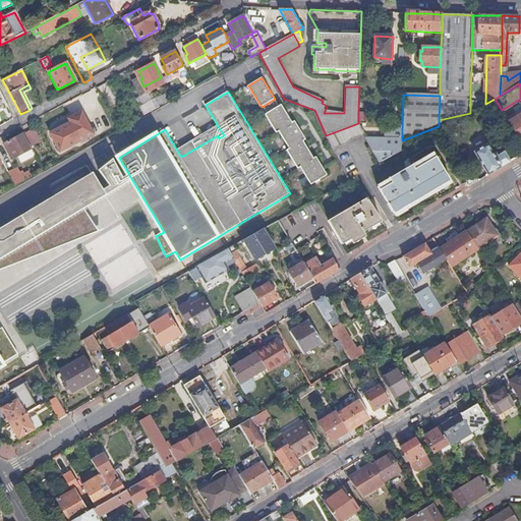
[(268,113),(279,106),(275,99),(264,106),(268,113)]
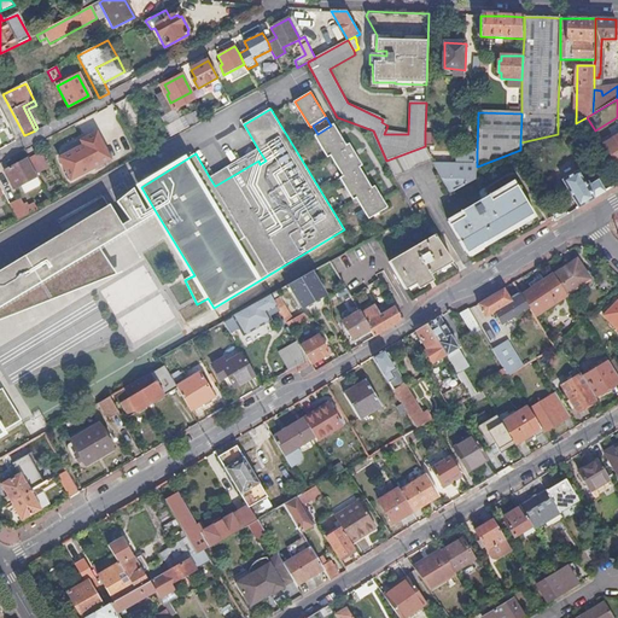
[(331,126),(318,134),(315,135),(328,158),(332,156),(344,176),(340,179),(354,200),(357,198),(369,220),(389,208),(375,186),(373,188),(360,168),(363,165),(350,144),(347,146),(334,124),(331,126)]
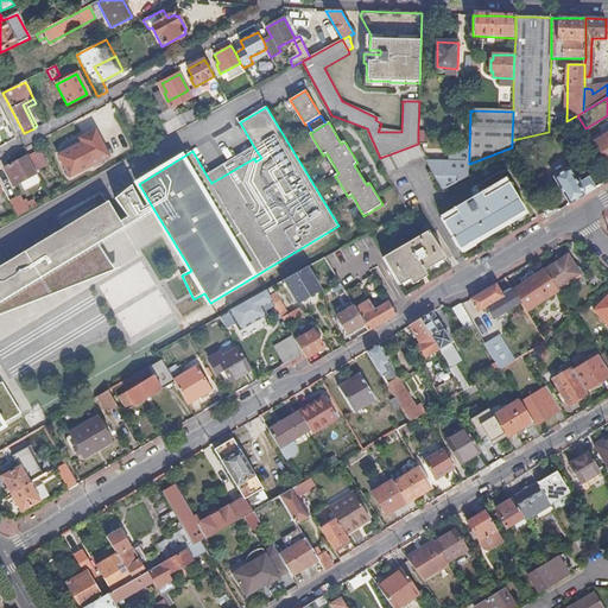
[(88,139),(74,147),(83,164),(107,151),(95,130),(86,135),(88,139)]
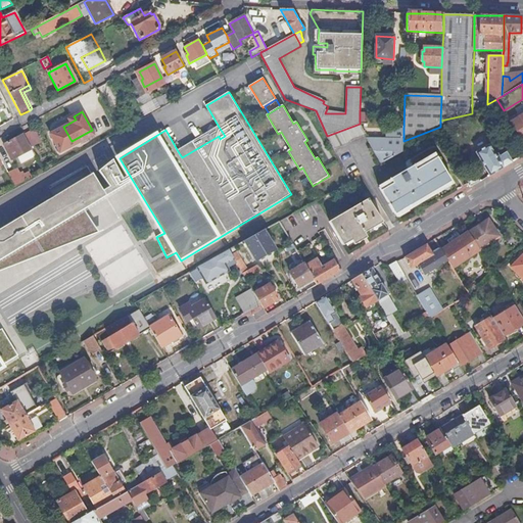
[(360,124),(327,136),(334,149),(348,145),(352,140),(367,136),(360,124)]
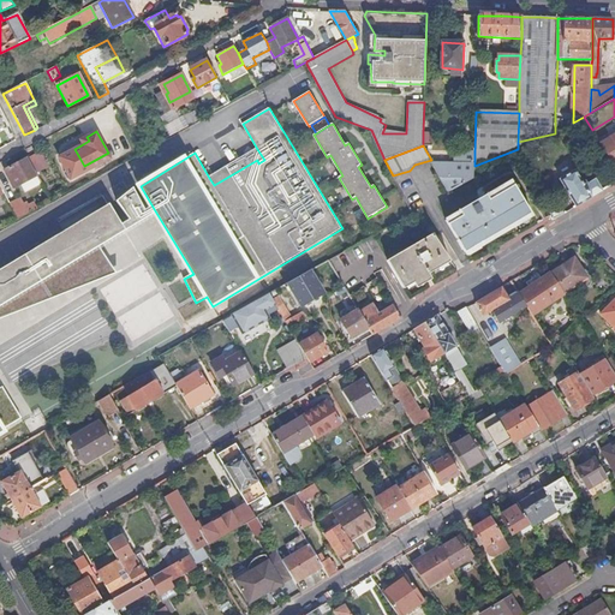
[(84,166),(75,149),(60,156),(69,174),(84,166)]
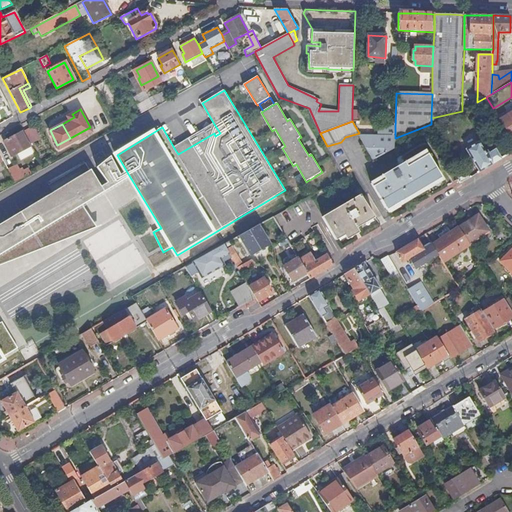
[(220,133),(214,124),(174,148),(178,154),(214,133),(215,136),(220,133)]
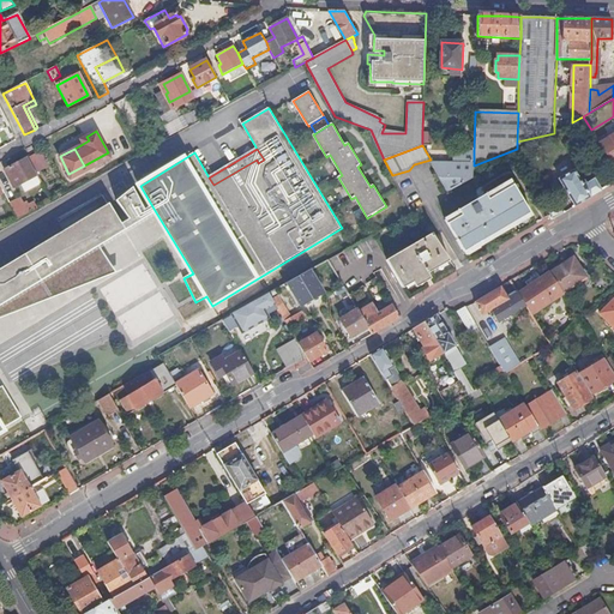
[(455,164),(432,163),(449,192),(451,191),(446,179),(453,180),(452,190),(474,178),(474,166),(474,152),(458,151),(458,157),(455,157),(455,164)]
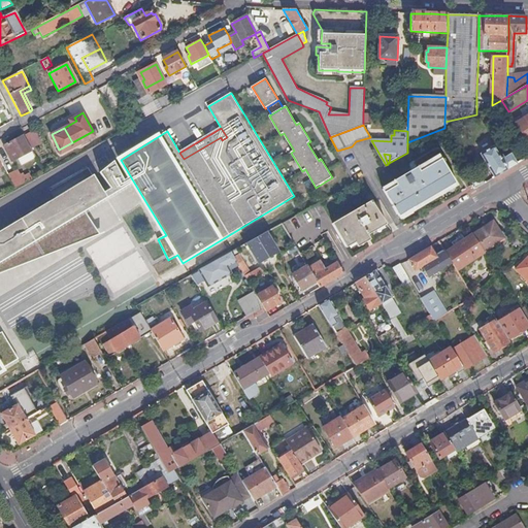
[(527,142),(523,135),(518,138),(522,144),(527,142)]
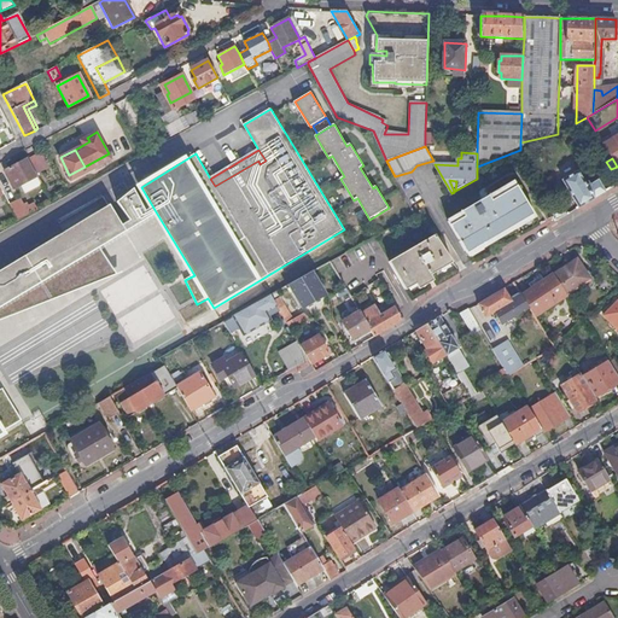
[(10,179),(15,187),(35,176),(27,159),(10,168),(13,176),(10,179)]
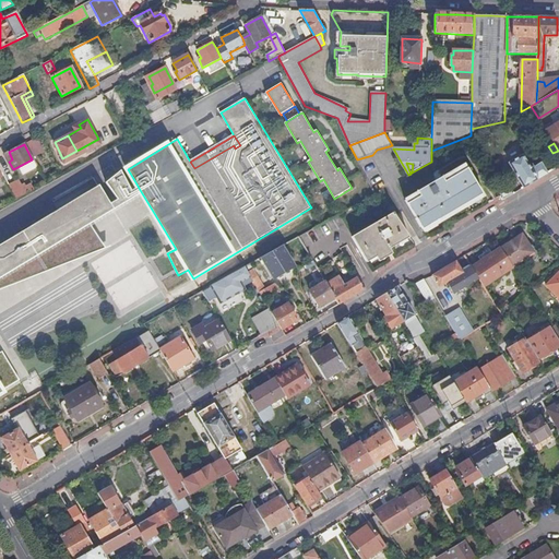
[(510,164),(524,188),(536,181),(548,174),(542,164),(534,167),(533,165),(530,166),(523,155),(510,164)]
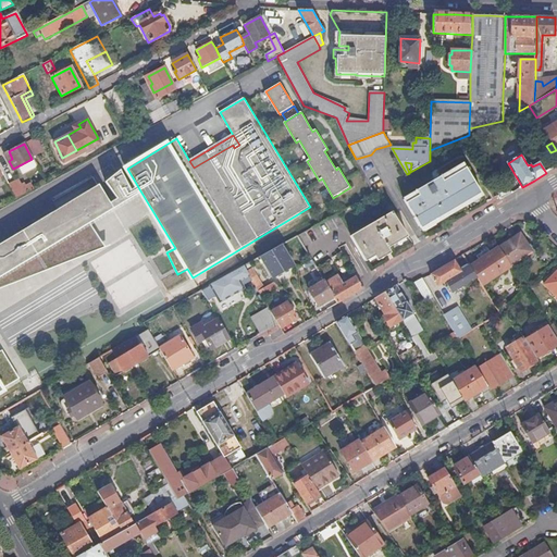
[(405,199),(421,227),(482,194),(469,171),(471,170),(469,169),(468,169),(465,164),(443,177),(442,176),(417,190),(418,192),(405,199)]
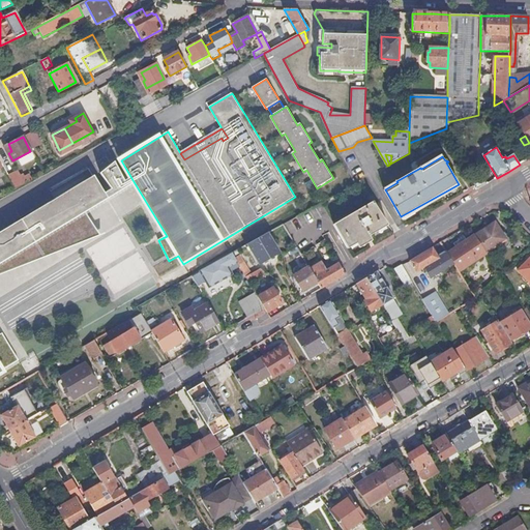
[(112,189),(125,181),(115,162),(100,173),(112,189)]
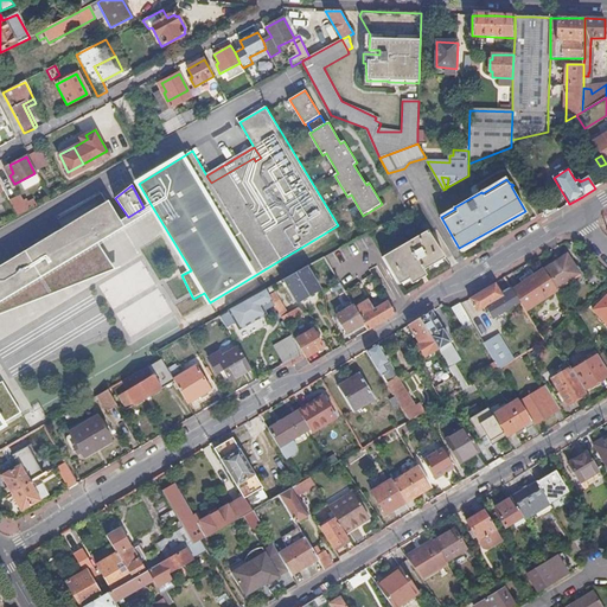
[(20,193),(8,198),(17,212),(27,206),(20,193)]
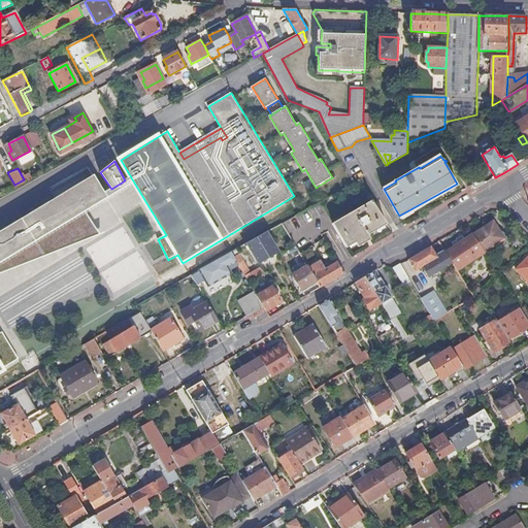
[(477,171),(469,175),(474,186),(476,189),(485,184),(477,171)]
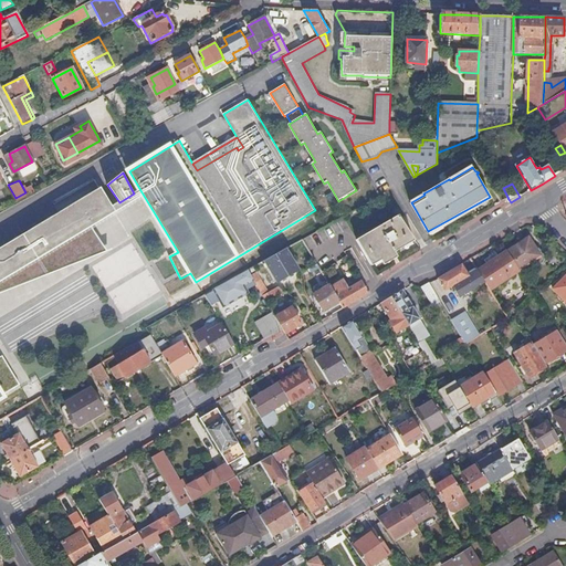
[(0,282),(92,228),(94,226),(91,220),(112,207),(101,189),(0,250),(0,397),(21,386),(3,356),(0,357),(0,282)]
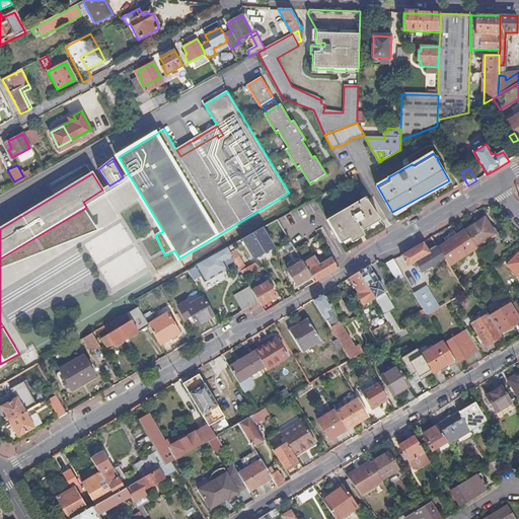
[(86,207),(132,179),(129,174),(123,177),(109,186),(102,190),(83,202),(86,207)]
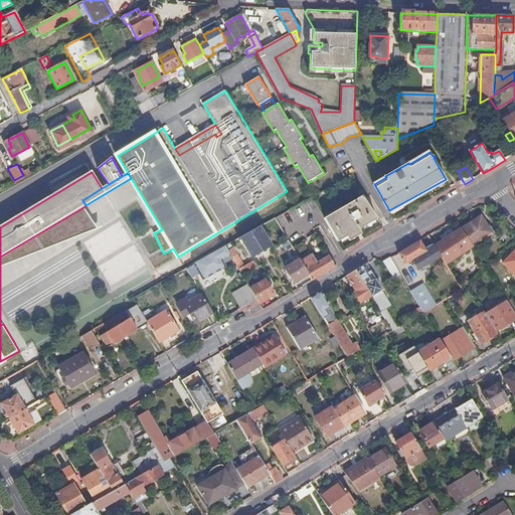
[(364,197),(363,195),(351,201),(353,204),(364,197)]
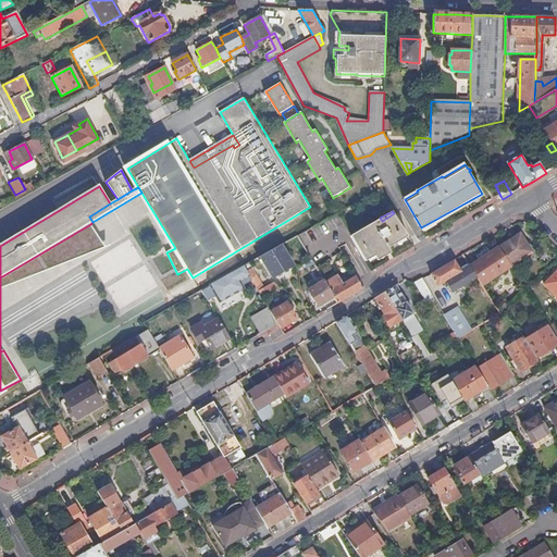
[(366,261),(409,236),(394,213),(382,221),(380,218),(373,223),(374,225),(351,238),(366,261)]
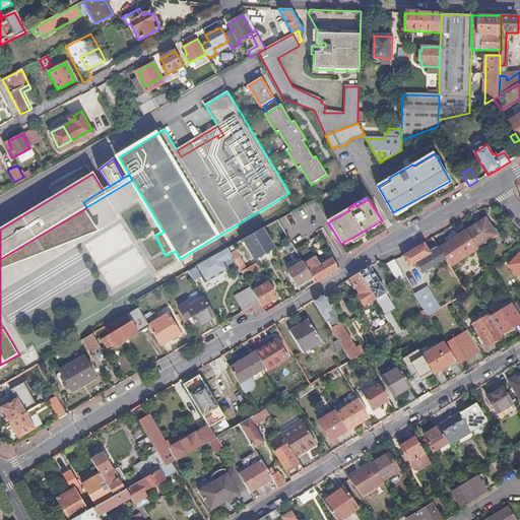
[(327,220),(328,222),(349,210),(348,208),(327,220)]
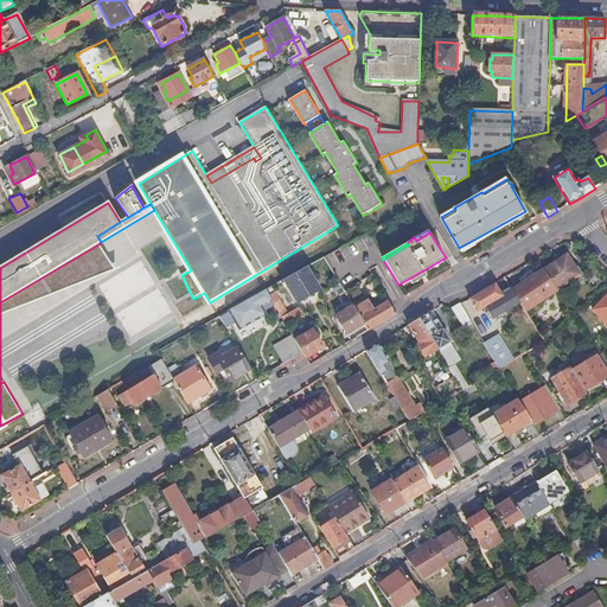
[(0,315),(115,270),(98,244),(0,302),(0,315)]
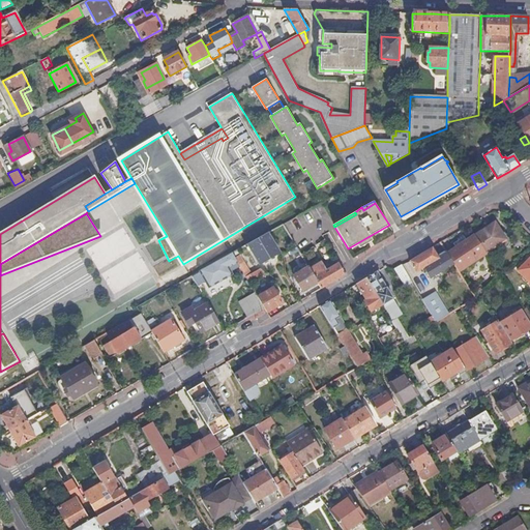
[(474,235),(487,253),(506,239),(495,223),(474,235)]
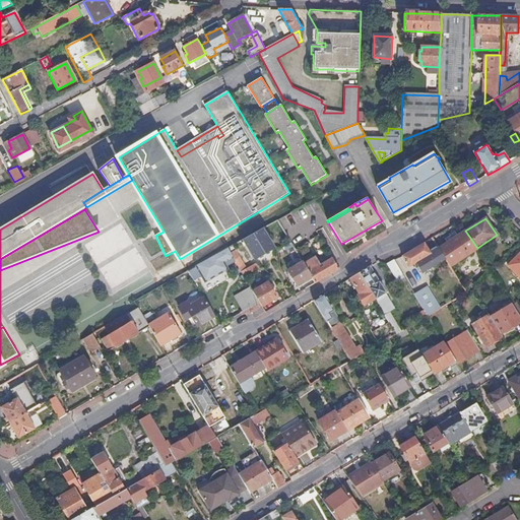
[(109,286),(145,271),(122,219),(114,223),(116,230),(85,243),(95,267),(100,265),(109,286)]
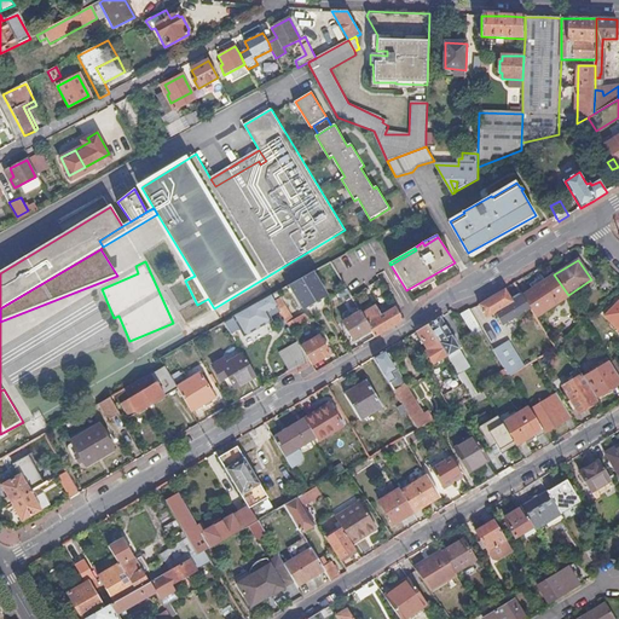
[(325,295),(313,272),(279,291),(282,296),(291,290),(302,308),(325,295)]
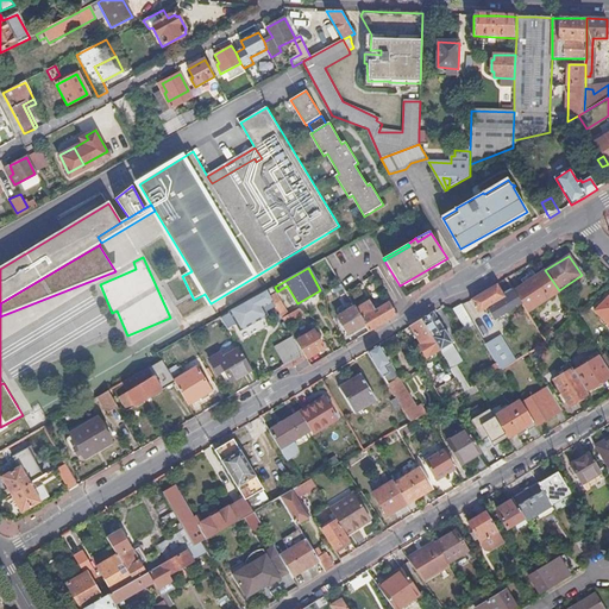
[(522,305),(528,312),(559,290),(545,270),(545,269),(513,289),(522,305)]
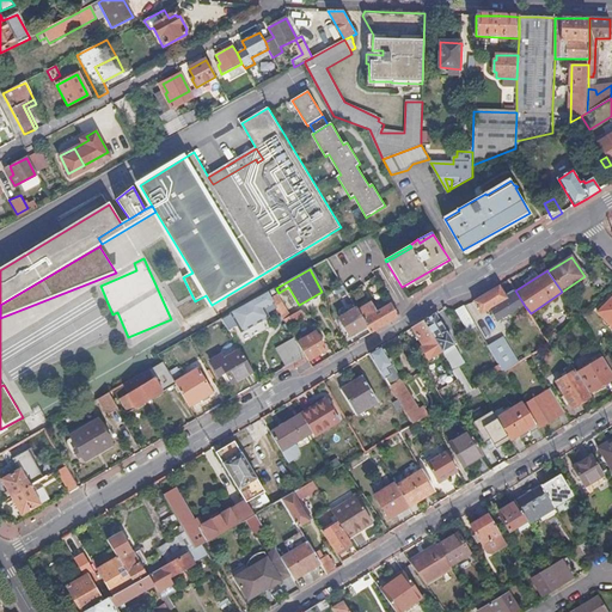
[(499,323),(525,306),(515,291),(507,297),(500,286),(489,293),(475,301),(483,314),(490,310),(493,314),(491,316),(495,320),(496,319),(499,323)]
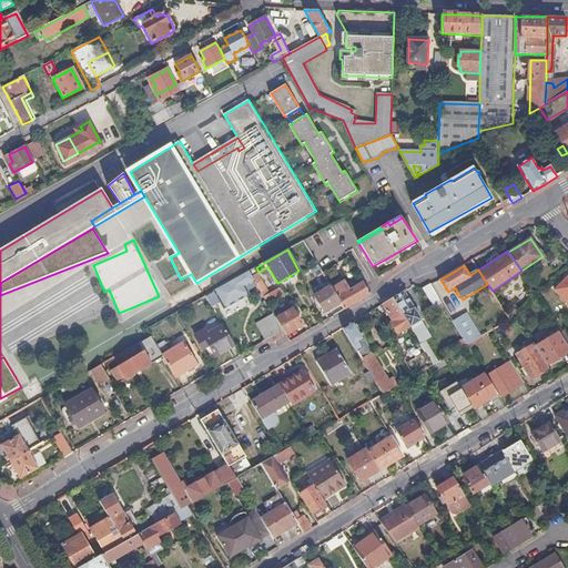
[(264,296),(269,294),(257,273),(254,272),(253,270),(249,272),(255,282),(264,296)]
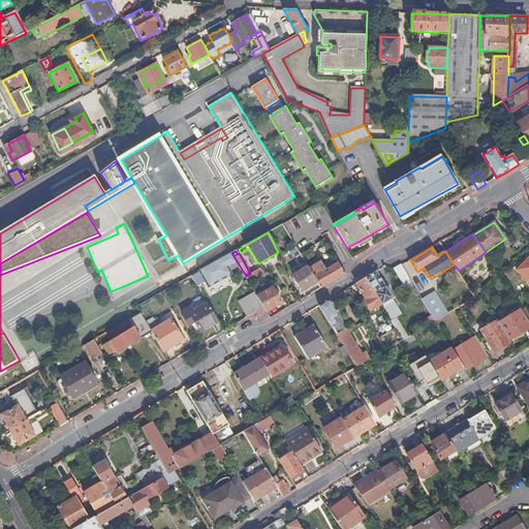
[(228,268),(238,262),(231,253),(192,276),(197,285),(206,281),(209,287),(232,274),(228,268)]
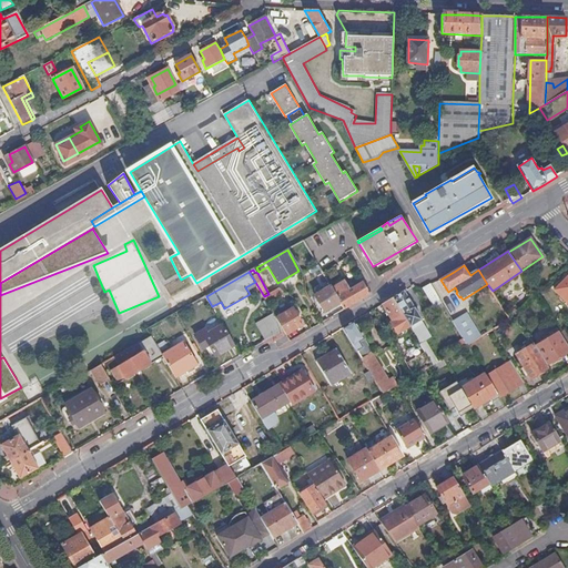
[(371,294),(367,287),(361,276),(347,284),(357,302),(364,298),(371,294)]
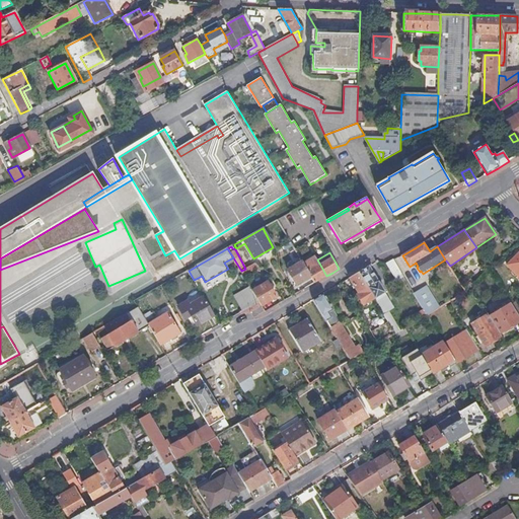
[(518,252),(507,265),(518,277),(518,252)]
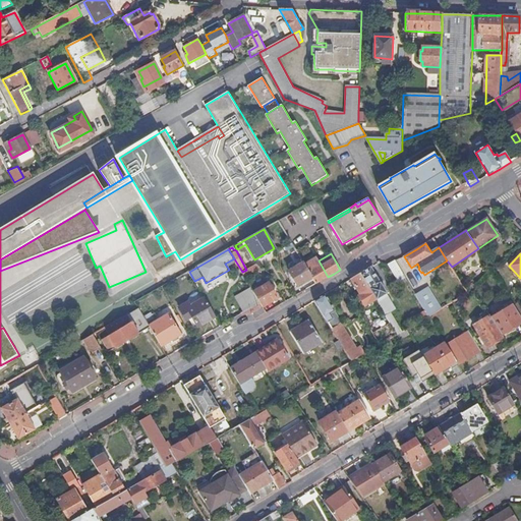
[(322,281),(328,277),(319,261),(314,254),(303,262),(303,263),(312,278),(316,284),(322,281)]
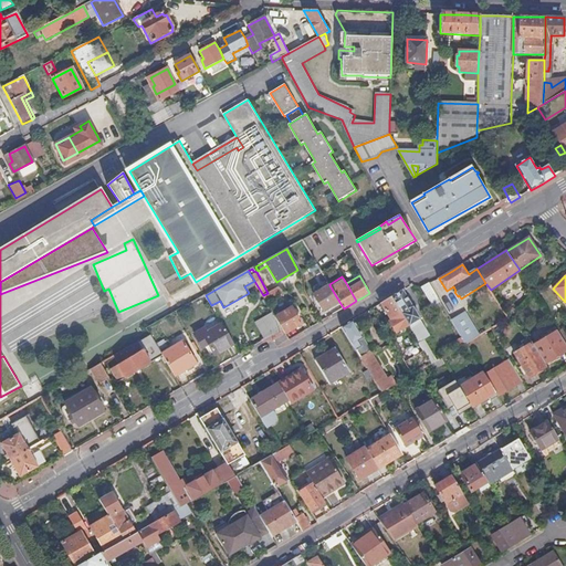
[(430,301),(438,296),(429,283),(421,287),(430,301)]
